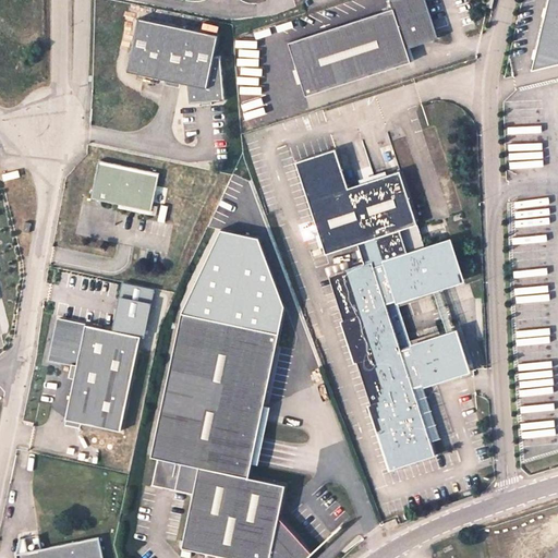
[(425,0),(390,0),(393,8),(288,41),(305,95),(410,62),(407,48),(438,38),(425,0)]
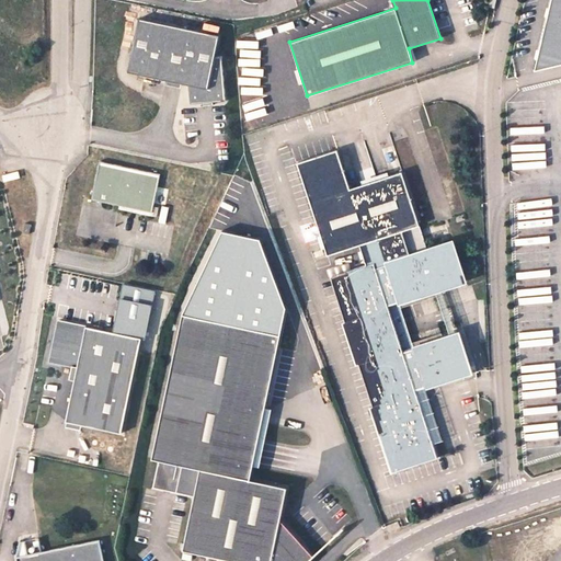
[(560,0),(550,0),(534,69),(560,60),(560,0)]
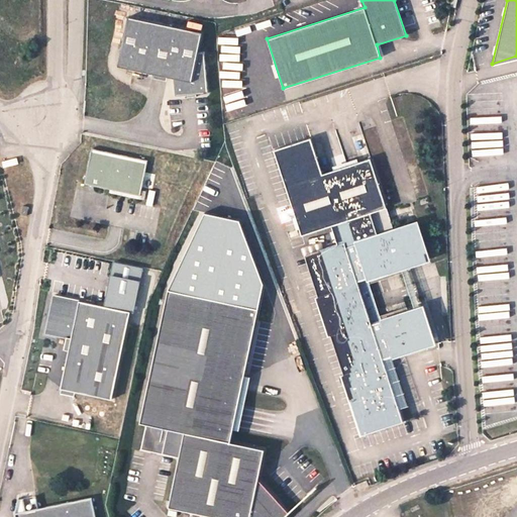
[(202,32),(127,16),(117,66),(153,73),(166,75),(174,77),(176,96),(208,93),(205,52),(198,52),(202,32)]
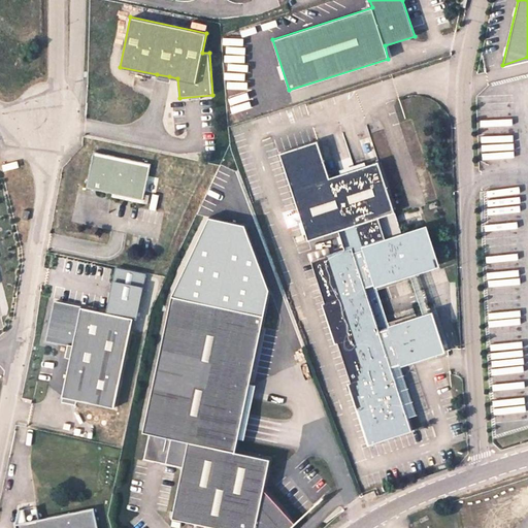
[(377,443),(415,431),(395,372),(439,357),(426,319),(393,330),(384,303),(374,307),(368,291),(378,287),(380,291),(413,279),(419,277),(432,272),(420,234),(402,239),(377,161),(330,177),(318,140),(279,153),(309,241),(340,231),(347,251),(316,261),(377,443)]
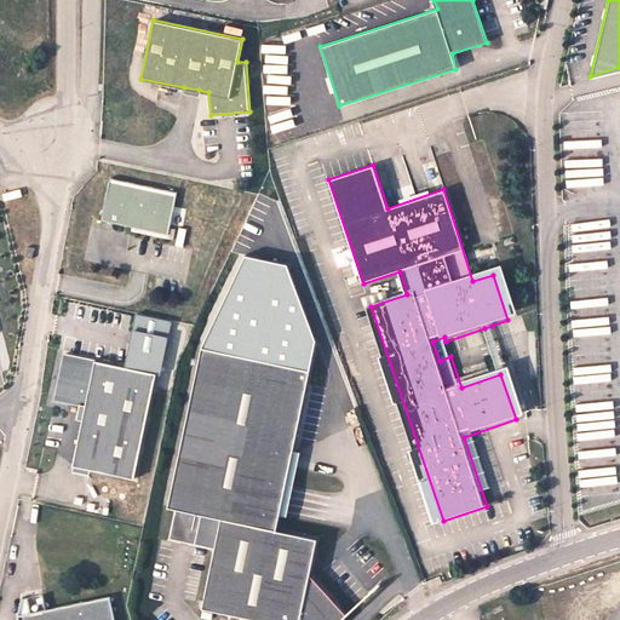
[(176,193),(110,178),(102,220),(154,231),(165,234),(168,235),(176,193)]
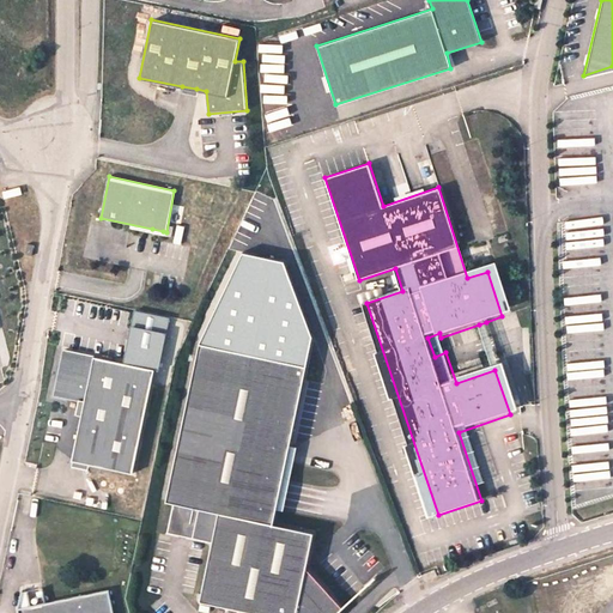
[(493,269),(487,272),(502,316),(509,314),(493,269)]
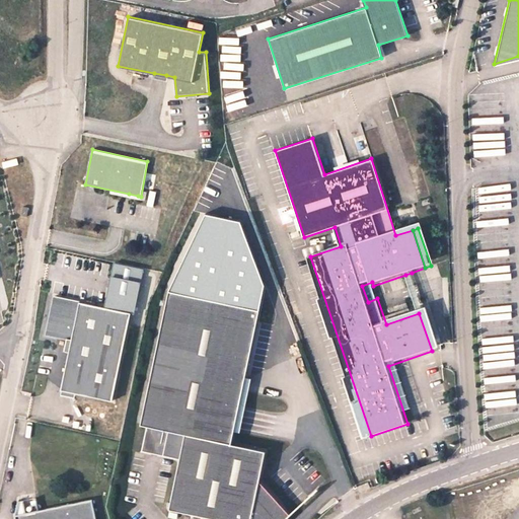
[(412,273),(405,275),(419,313),(432,351),(438,349),(412,273)]
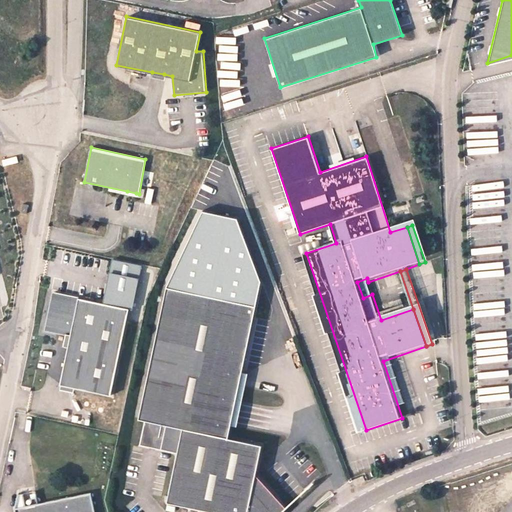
[(367,278),(357,282),(363,298),(372,294),(368,282),(367,278)]
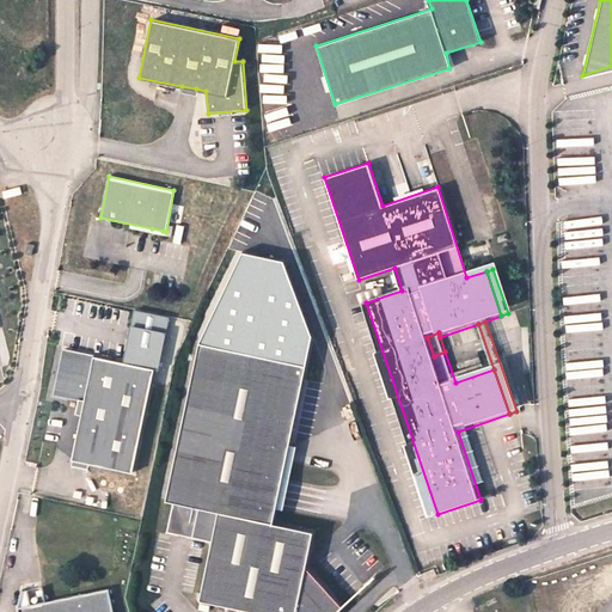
[(197,344),(165,500),(173,501),(167,532),(212,540),(200,599),(250,610),(250,611),(337,611),(343,607),(306,567),(314,533),(274,525),(306,366),(197,344)]
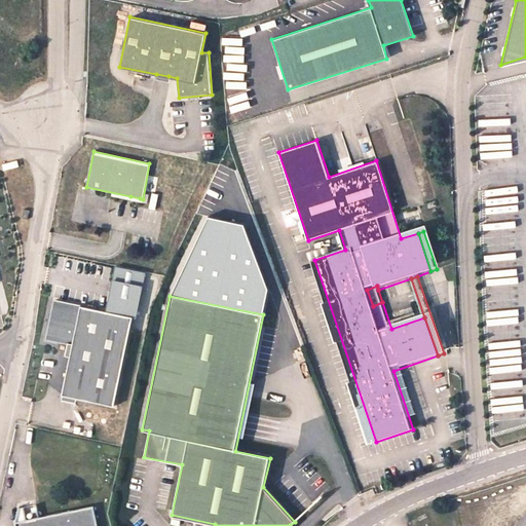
[(134,316),(54,300),(45,341),(73,346),(63,395),(114,406),(134,316)]
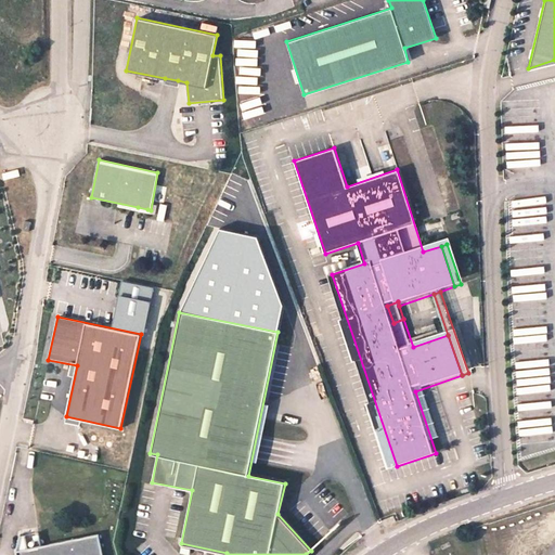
[(383,519),(385,526),(397,521),(394,515),(383,519)]
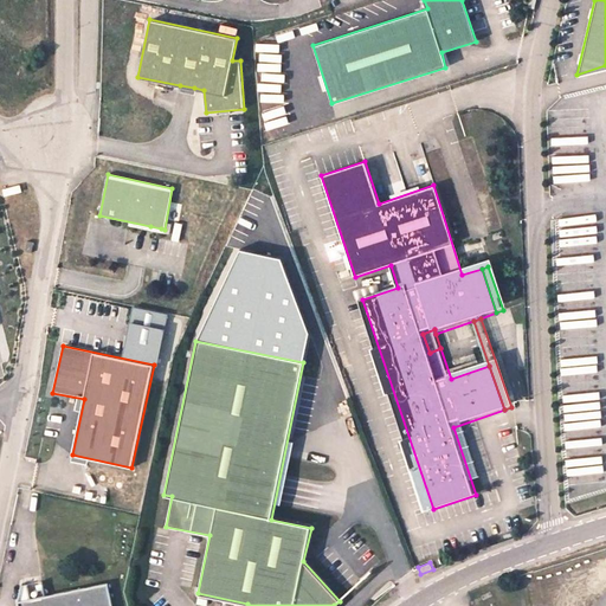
[(27,601),(15,604),(15,605),(111,605),(108,584),(27,601)]
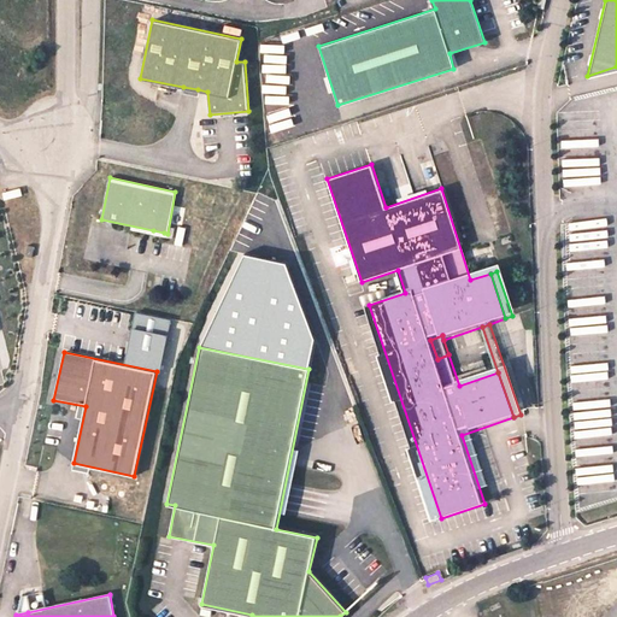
[(21,597),(16,615),(28,612),(25,597),(21,597)]
